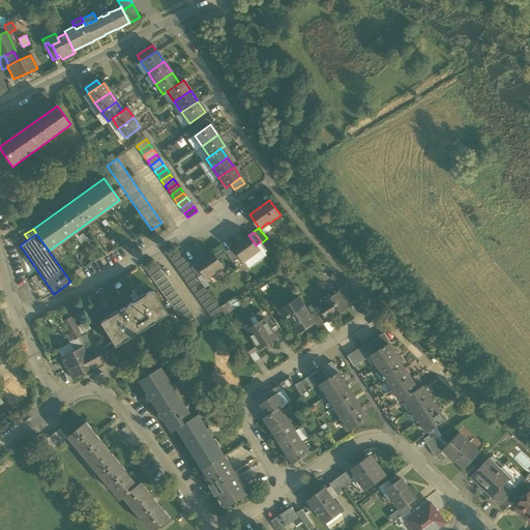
[(233,246),(243,262),(259,251),(256,245),(248,235),(233,246)]
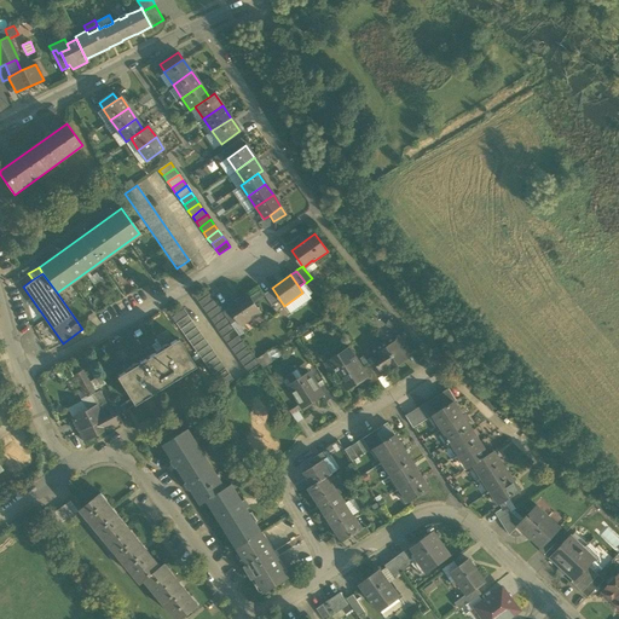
[(194,296),(197,302),(209,294),(206,288),(194,296)]
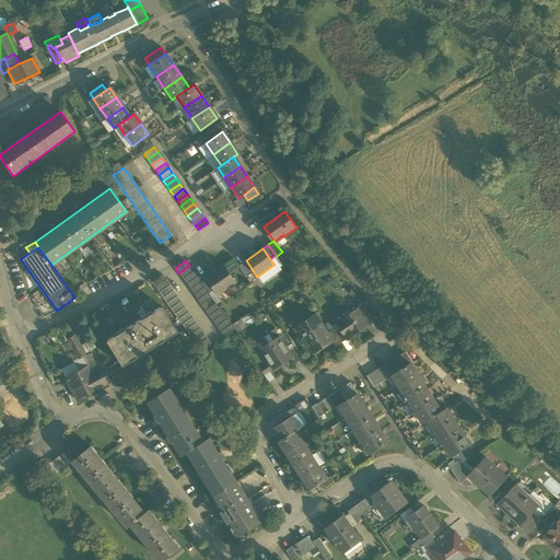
[(226,270),(230,275),(240,268),(236,264),(226,270)]
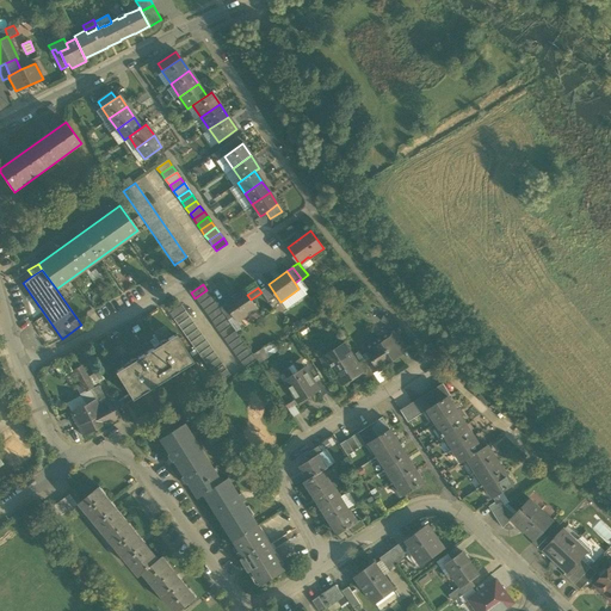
[(261,291),(269,302),(275,298),(266,288),(261,291)]
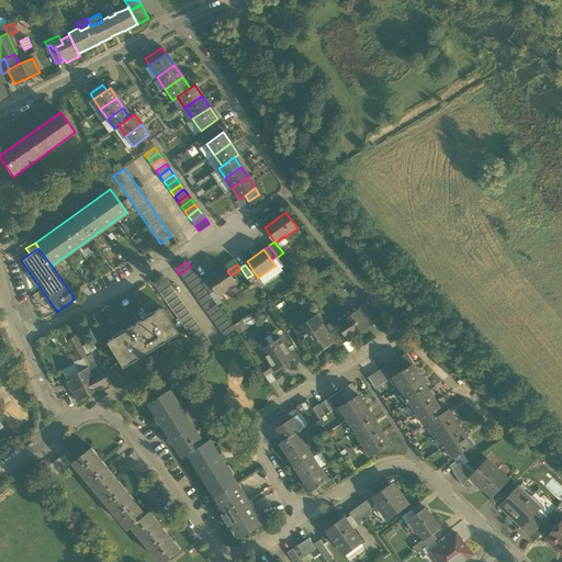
[(179,274),(183,280),(194,272),(190,267),(179,274)]
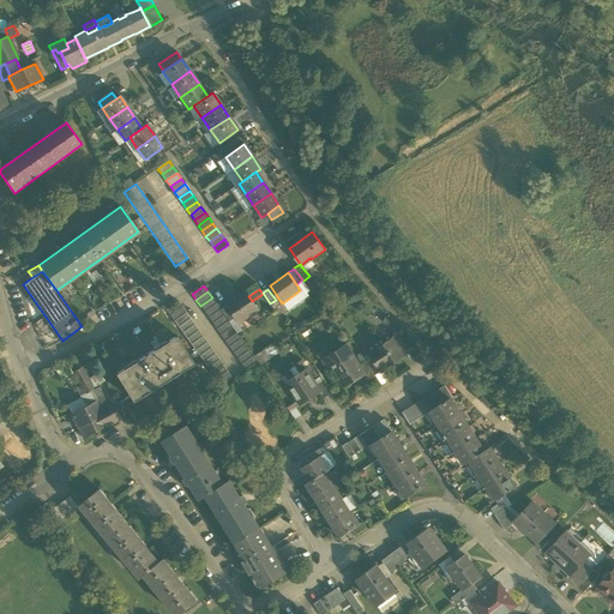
[(235,317),(240,323),(258,309),(252,301),(248,296),(246,292),(227,305),(235,317)]
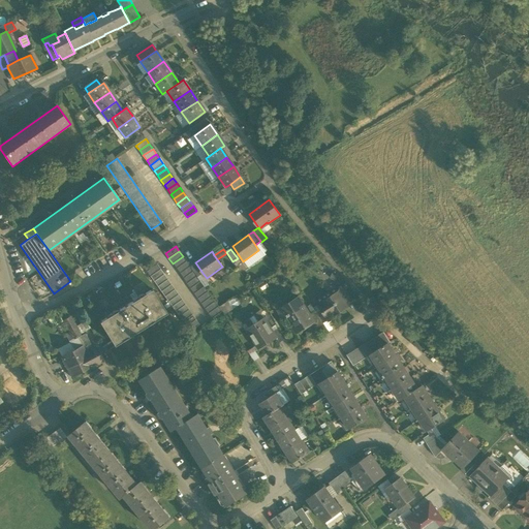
[(173,263),(176,269),(186,261),(183,256),(173,263)]
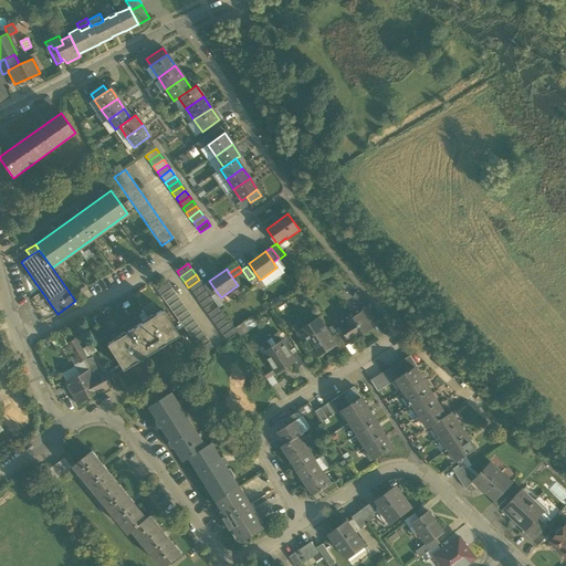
[(153,285),(156,291),(167,283),(164,278),(153,285)]
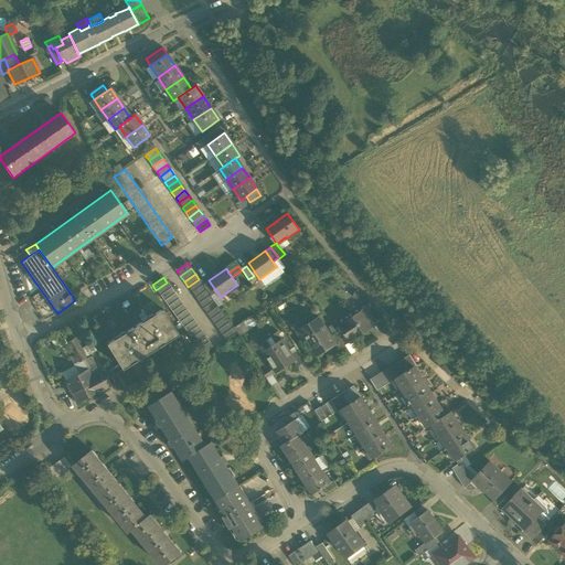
[(188,287),(192,292),(202,284),(199,279),(188,287)]
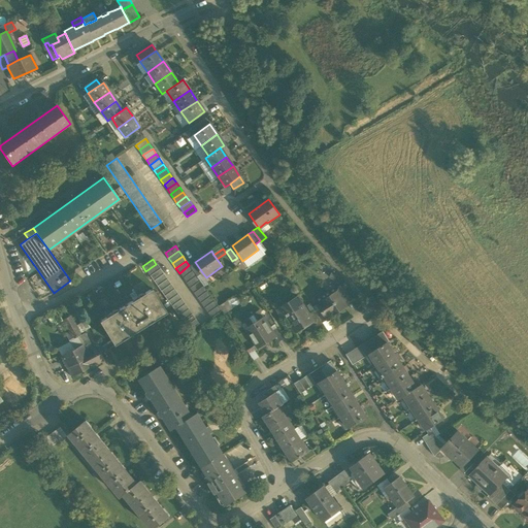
[(195,262),(190,266),(197,275),(202,272),(195,262)]
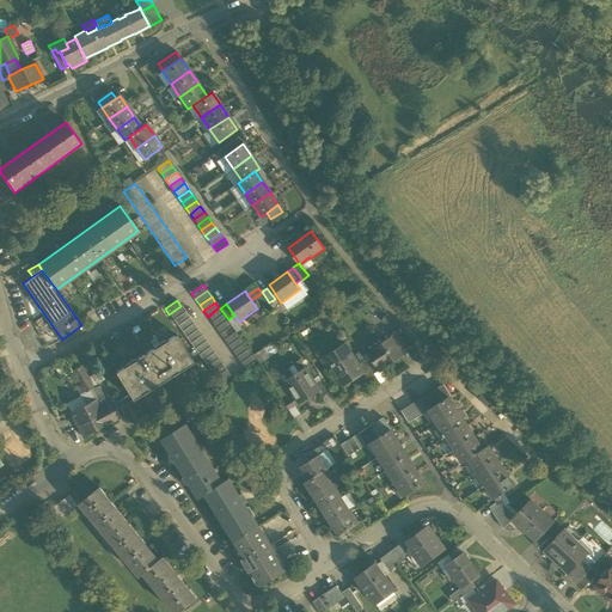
[(185,312),(181,306),(169,314),(173,320),(185,312)]
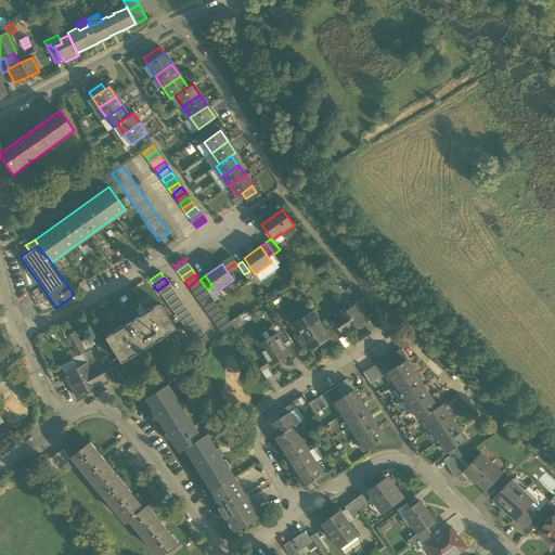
[(189,287),(192,293),(203,284),(199,280),(198,279),(189,287)]
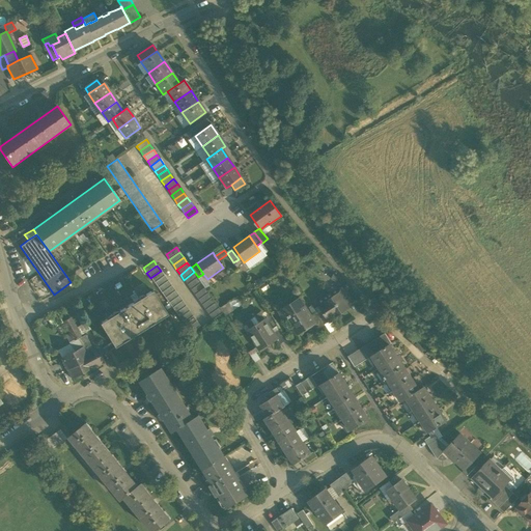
[(164,275),(161,271),(150,278),(154,282),(164,275)]
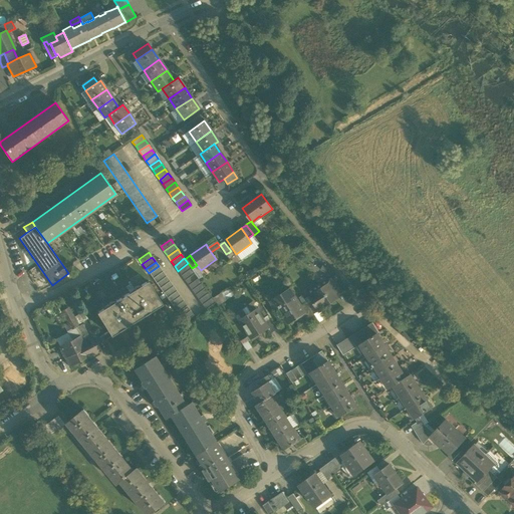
[(178,271),(182,275),(192,268),(188,264),(188,263),(178,271)]
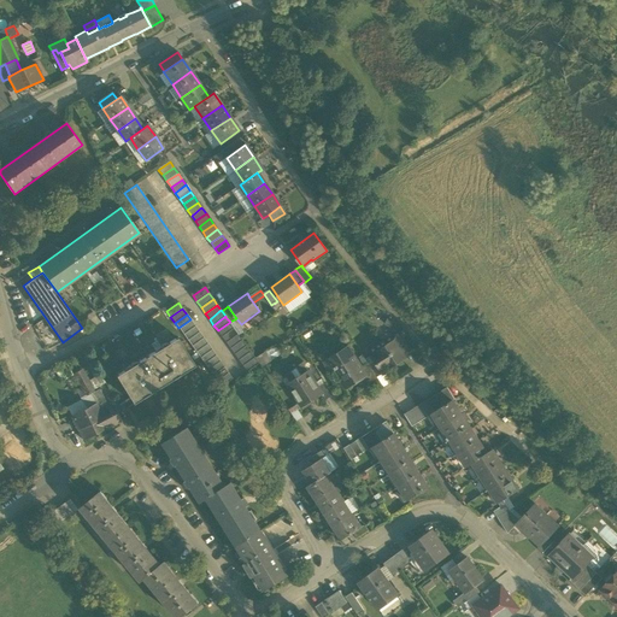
[(195,325),(191,319),(178,328),(183,334),(195,325)]
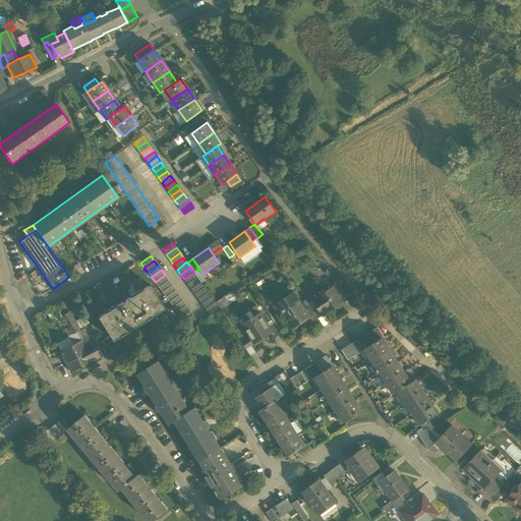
[(184,279),(187,284),(197,277),(194,272),(184,279)]
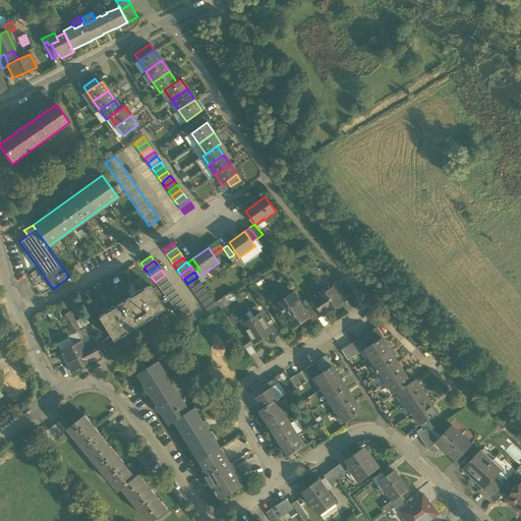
[(168,280),(165,275),(155,282),(158,287),(168,280)]
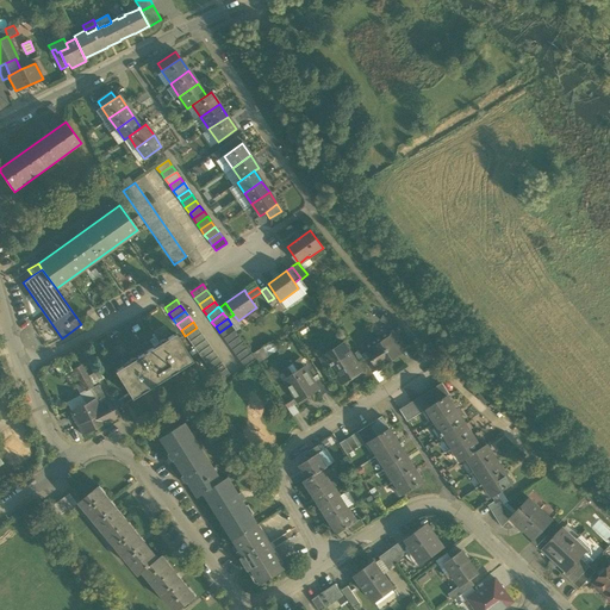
[(224,338),(236,330),(231,324),(219,332),(224,338)]
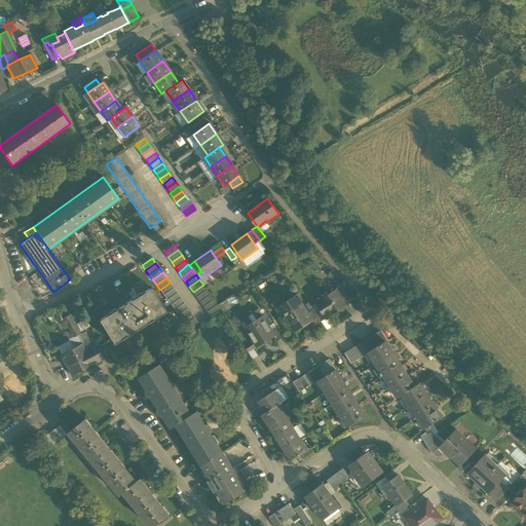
[(174,288),(170,283),(159,290),(163,295),(174,288)]
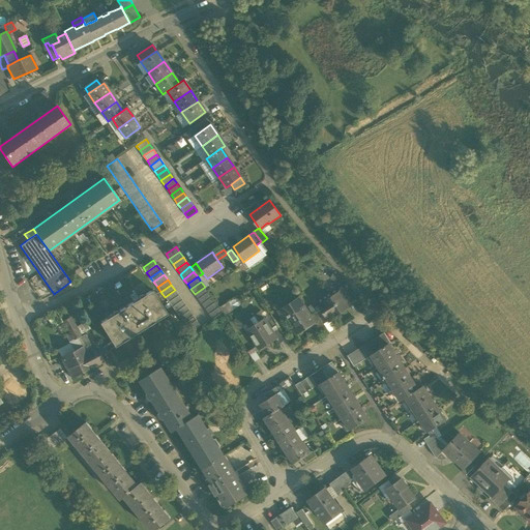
[(339,292),(344,300),(349,297),(342,285),(335,289),(337,292),(339,292)]
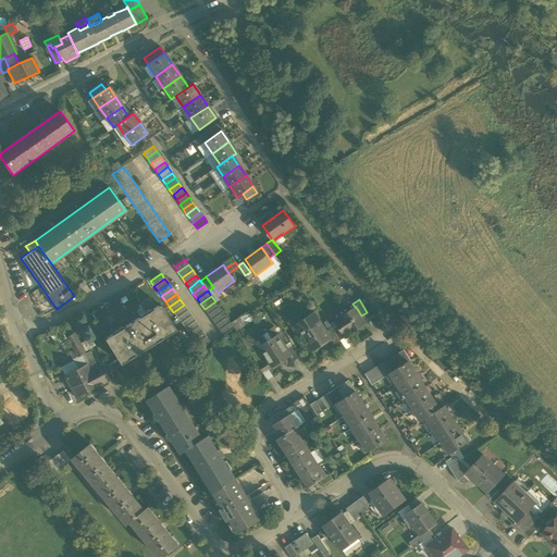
[(205,309),(208,314),(219,307),(215,301),(205,309)]
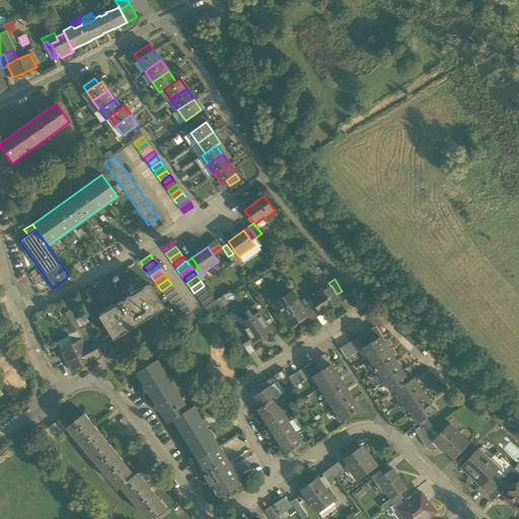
[(330,286),(328,283),(309,295),(312,298),(330,286)]
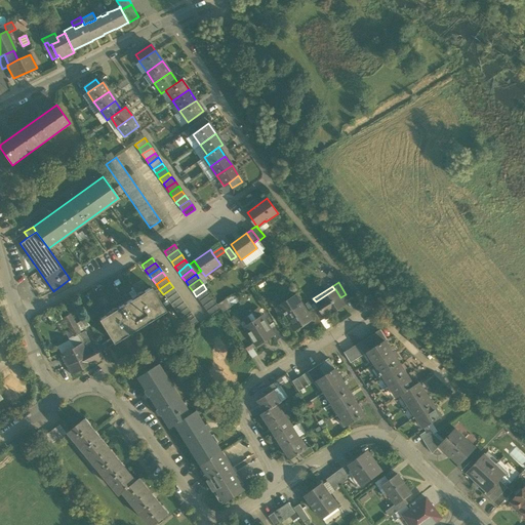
[(132,298),(124,304),(139,327),(147,322),(152,319),(165,311),(151,287),(143,292),(144,294),(134,300),(132,298)]
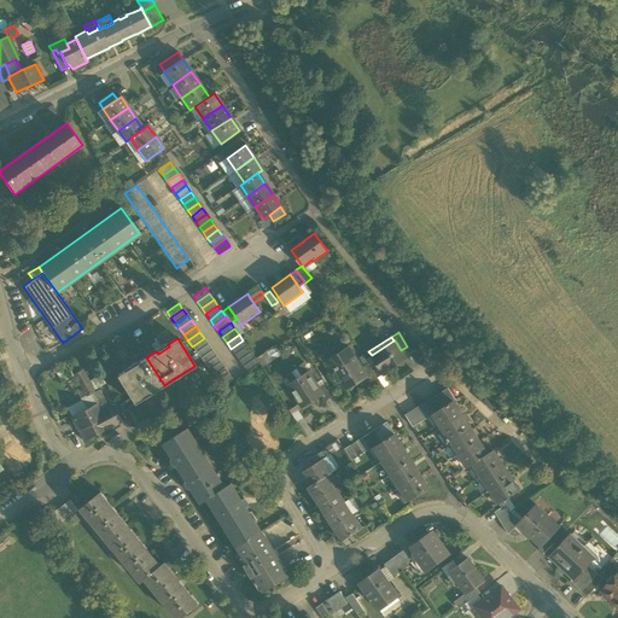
[(208,344),(204,338),(192,347),(196,353),(208,344)]
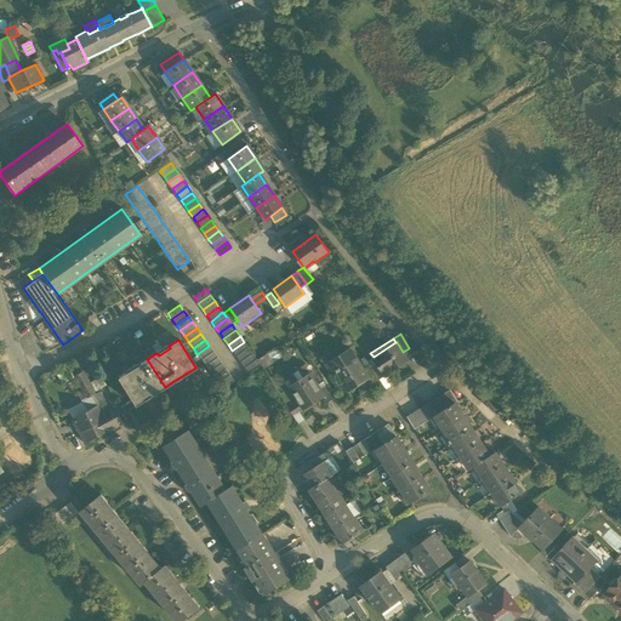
[(232,351),(237,357),(249,348),(244,342),(232,351)]
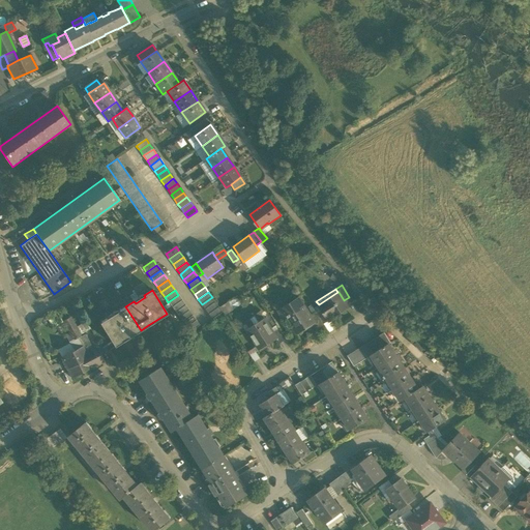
[(321,308),(329,321),(335,317),(334,316),(342,312),(342,313),(349,307),(344,300),(339,292),(337,292),(319,304),(321,308)]
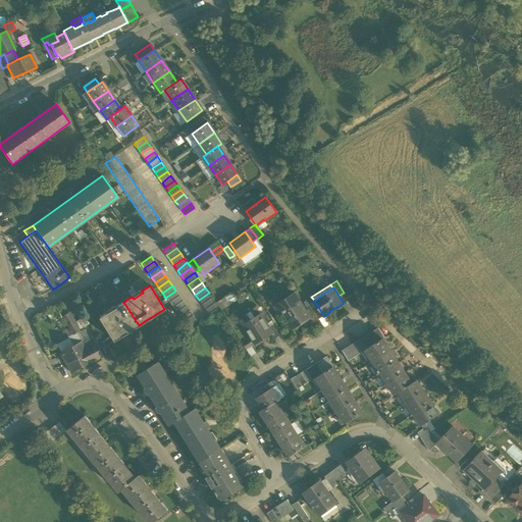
[(179,296),(175,291),(165,298),(169,303),(179,296)]
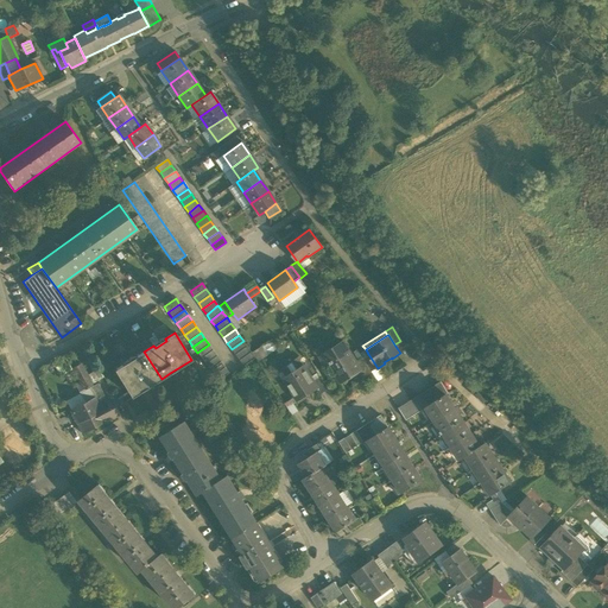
[(232,349),(235,355),(247,347),(244,341),(232,349)]
